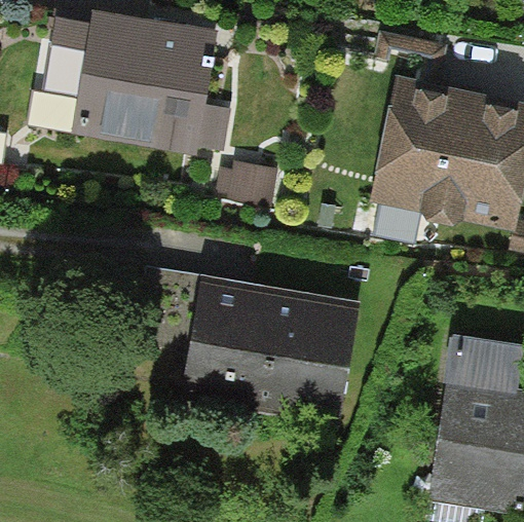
[(217,31),(91,9),(71,133),(193,153),(195,144),(223,149),(230,107),(204,102),(217,31)]
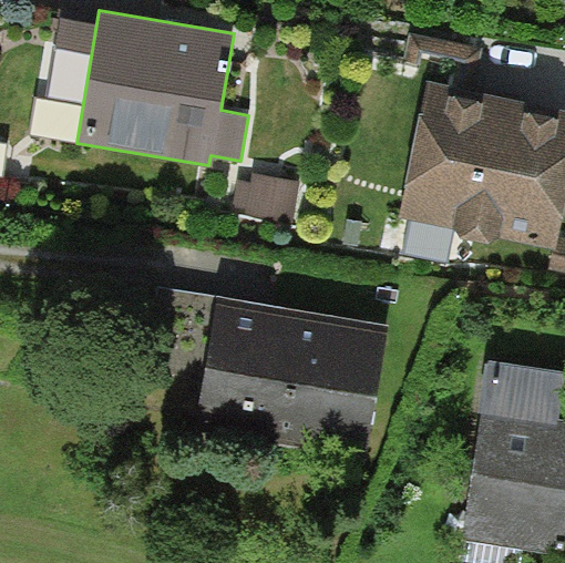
[(564,110),(503,96),(427,80),(398,214),(451,225),(458,237),(489,244),(499,236),(550,246),(554,247),(558,225),(564,194),(564,110)]
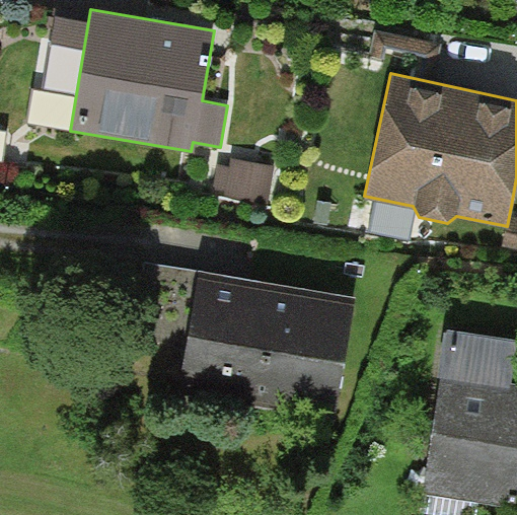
[(277,163),(231,155),(229,163),(215,160),(210,193),(270,203),(277,163)]
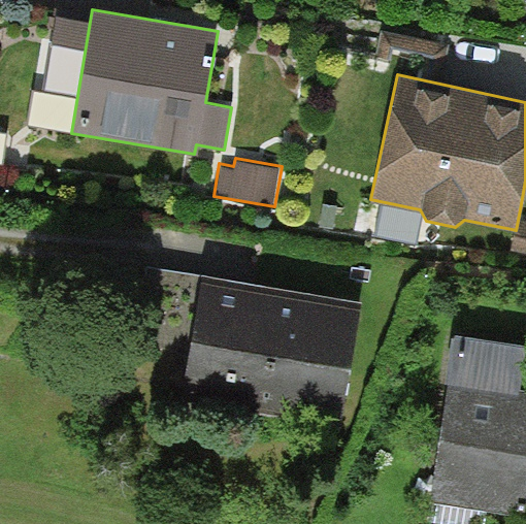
[(525,210),(520,209),(516,230),(512,229),(507,251),(525,254),(525,210)]
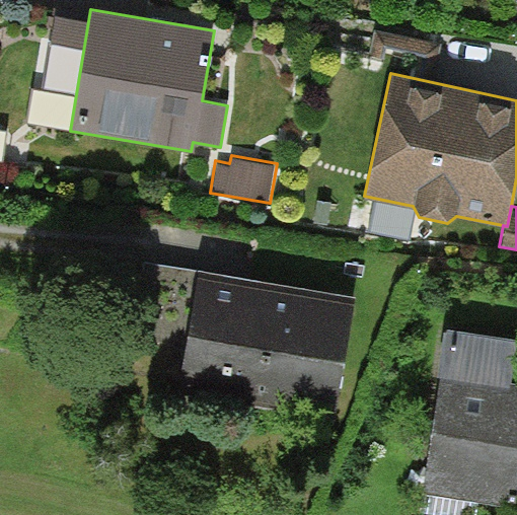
[(199,270),(141,260),(126,344),(183,355),(199,270)]
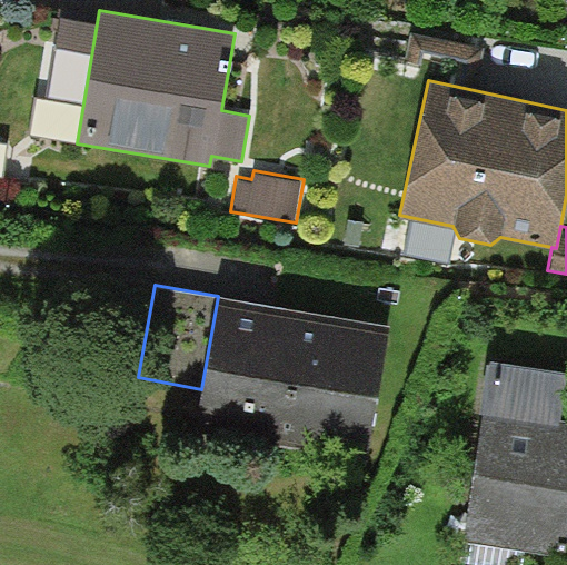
[(269,305),(218,296),(201,389),(195,432),(366,461),(388,325),(269,305)]
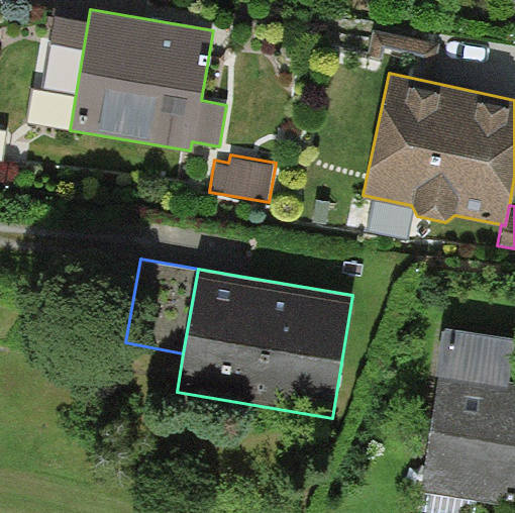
[(419,491),(514,505),(514,381),(508,380),(514,338),(440,327),(433,375),(437,376),(419,491)]
